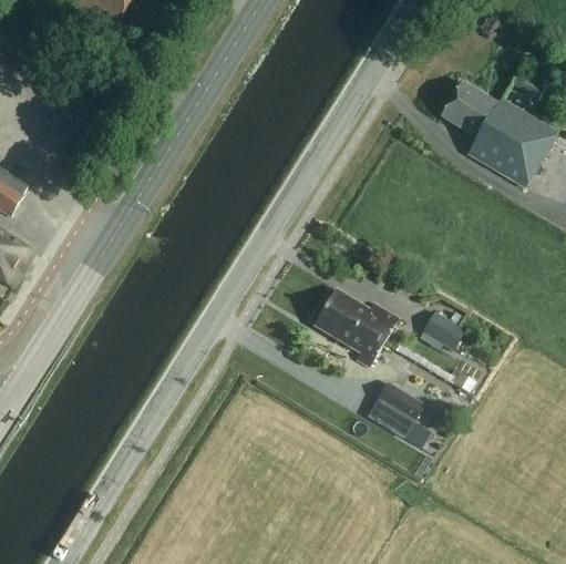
[(79,20),(76,23),(79,24),(92,4),(117,20),(130,0),(73,0),(79,3),(71,14),(79,20)]
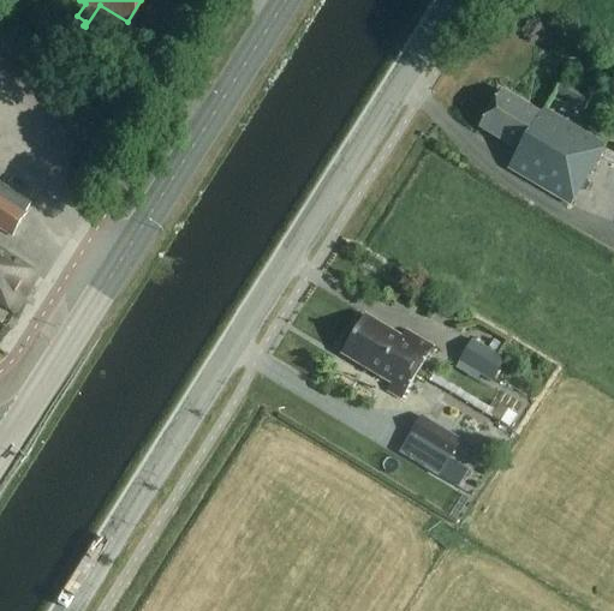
[(83,25),(85,22),(77,16),(71,24),(79,30),(83,25)]
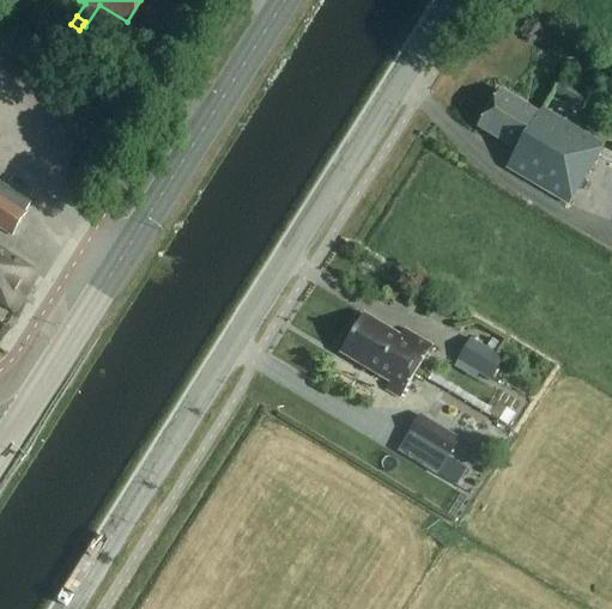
[(551,91),(581,108),(588,93),(559,77),(551,91)]
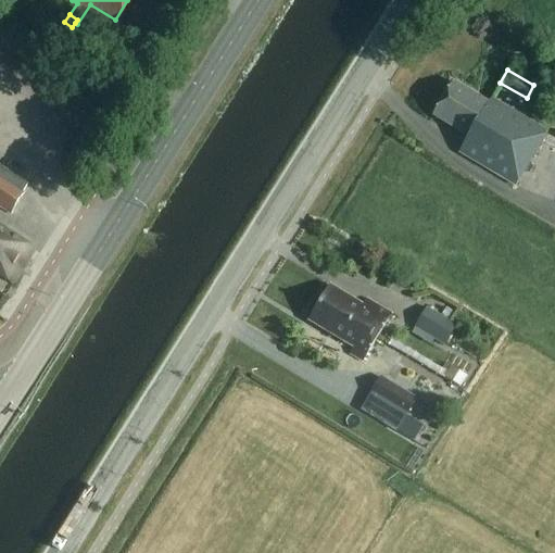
[(488,100),(453,79),(432,114),(467,135),(458,151),(514,185),(546,129),(491,96),(488,100)]
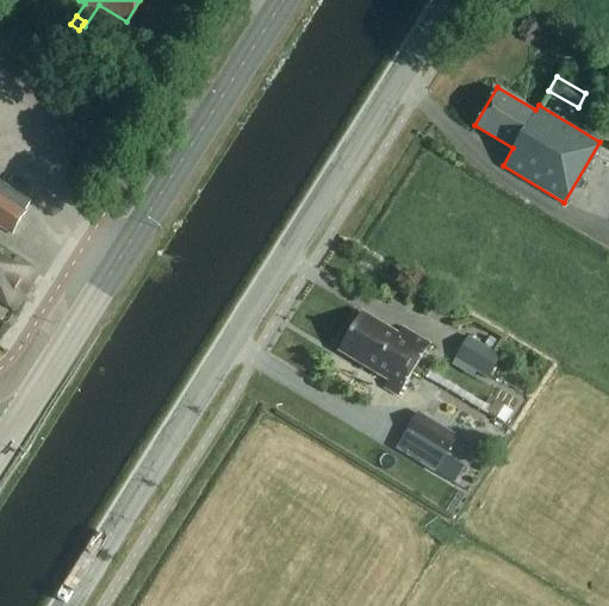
[(23,211),(29,201),(0,183),(0,226),(11,233),(24,211),(23,211)]
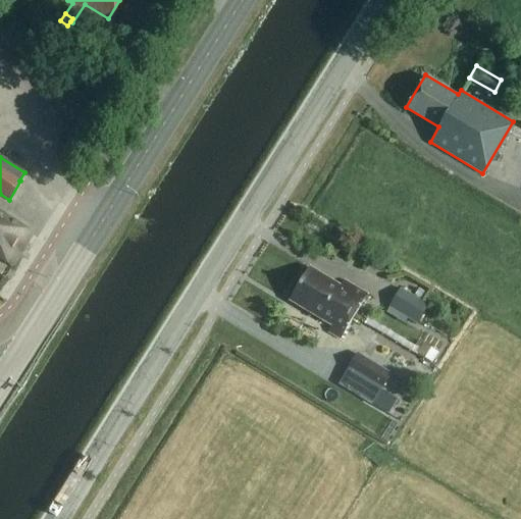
[(300,283),(354,316),(367,294),(345,279),(341,286),(311,267),(300,283)]
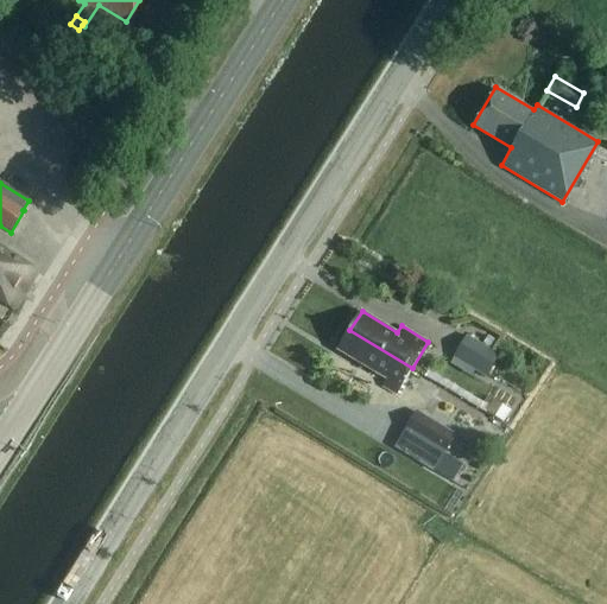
[(397,393),(412,368),(349,330),(339,349),(387,379),(384,385),(397,393)]
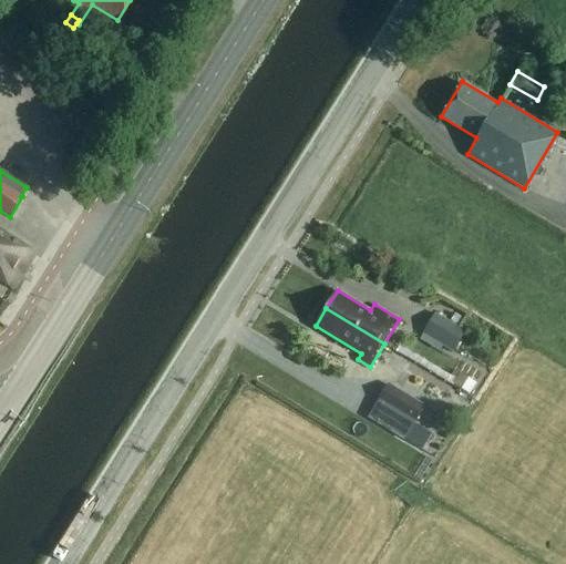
[(453,349),(465,329),(434,310),(422,331),(453,349)]
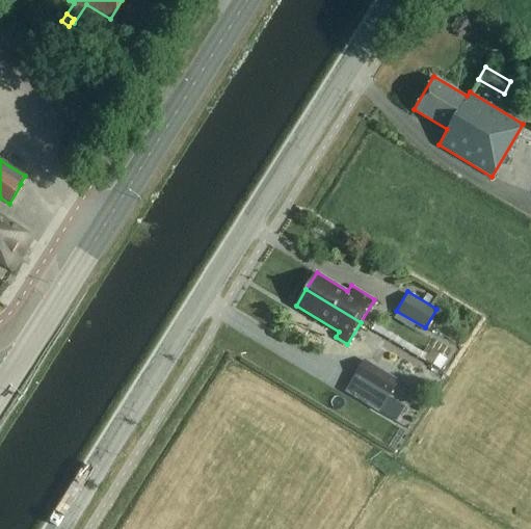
[(382,334),(440,368),(446,358),(425,345),(422,350),(386,328),(382,334)]
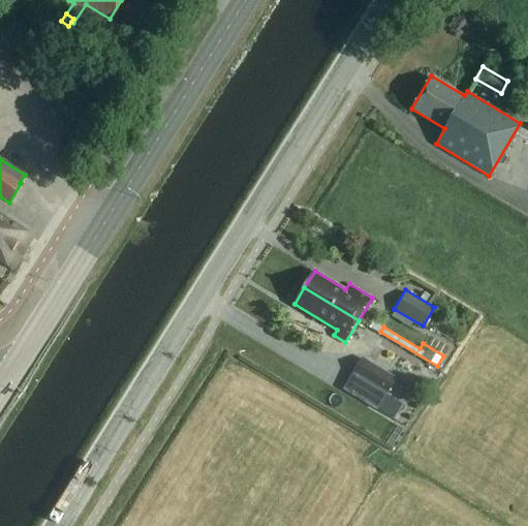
[(392,367),(404,374),(410,363),(398,356),(392,367)]
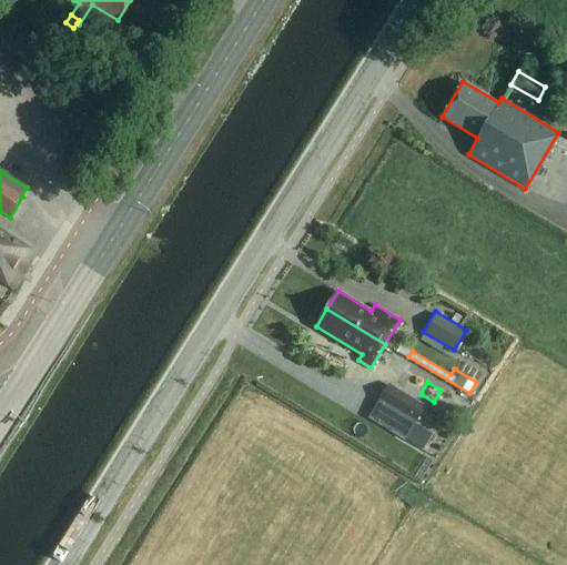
[(405,437),(424,406),(387,383),(368,414),(405,437)]
